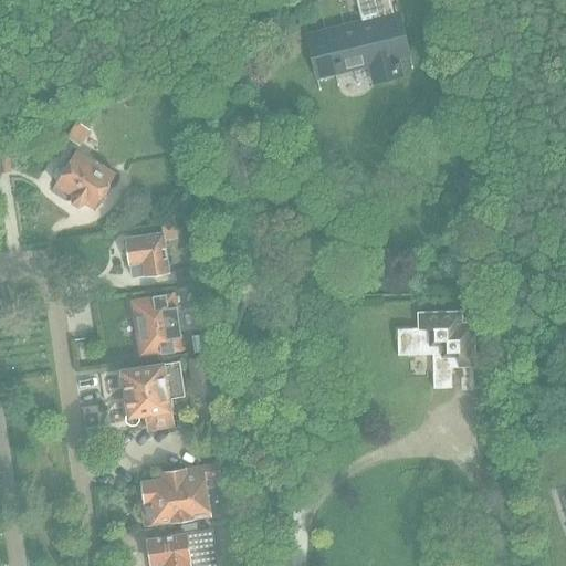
[(402,76),(395,45),(401,43),(390,0),(357,0),(363,22),(313,34),(323,75),(341,71),(338,59),(367,51),(375,83),(402,76)]
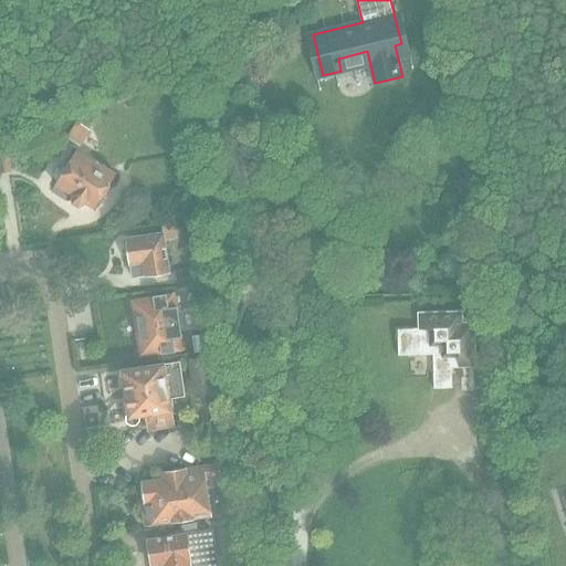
[(0,170),(11,169),(8,144),(0,145),(0,170)]
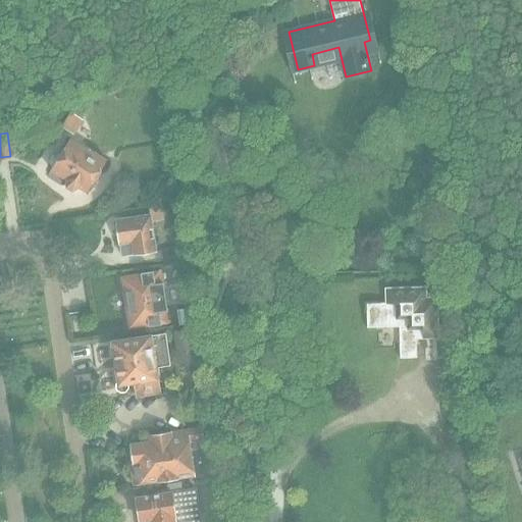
[(87,191),(107,159),(70,137),(60,153),(53,153),(49,159),(52,165),(51,168),(65,177),(66,187),(73,191),(80,187),(87,191)]
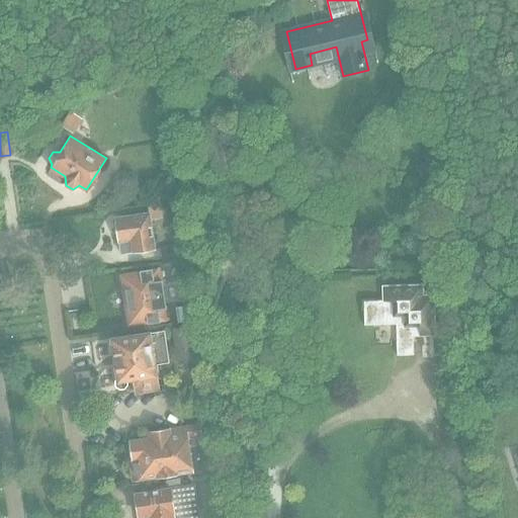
[(150,220),(160,218),(158,203),(147,204),(149,212),(115,218),(120,253),(155,248),(150,220)]
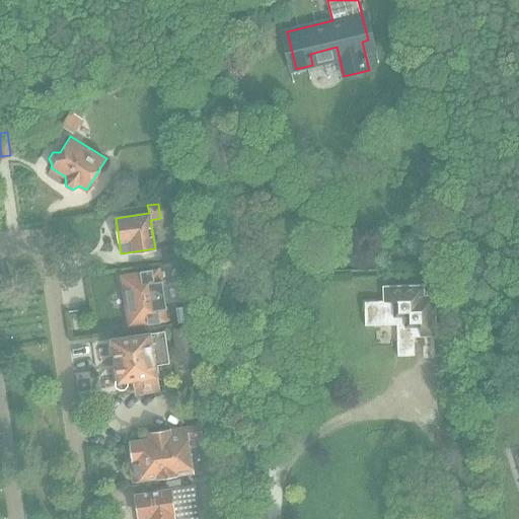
[(162,262),(181,258),(179,245),(160,248),(162,262)]
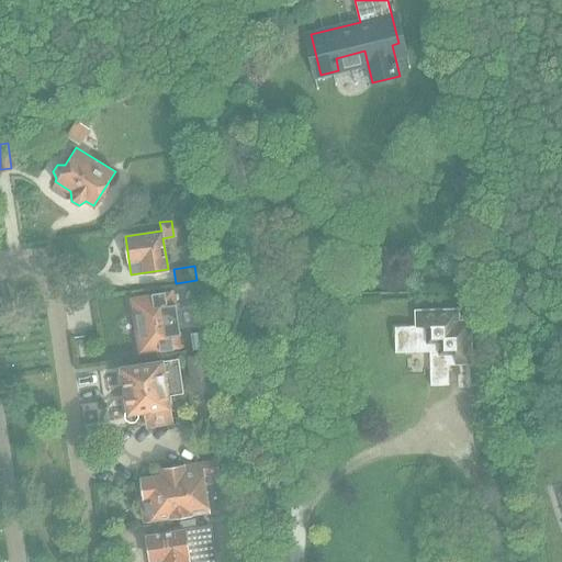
[(136,325),(173,319),(178,318),(173,290),(154,293),(147,300),(135,302),(136,306),(134,308),(135,317),(137,318),(138,323),(136,325)]
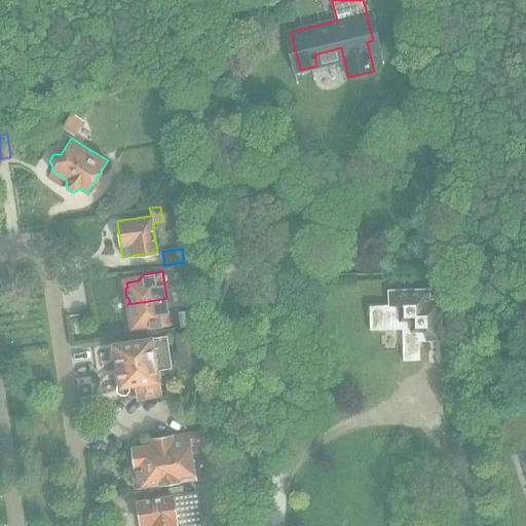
[(188,286),(177,287),(178,296),(189,294),(188,286)]
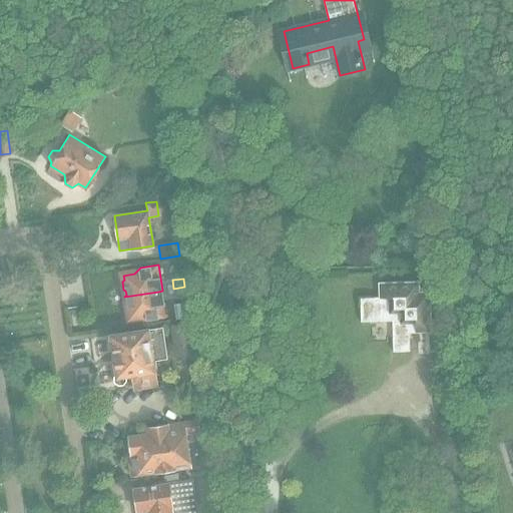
[(409,334),(432,334),(431,292),(421,293),(420,282),(379,283),(379,297),(360,298),(361,322),(392,321),(393,352),(410,352),(409,334)]
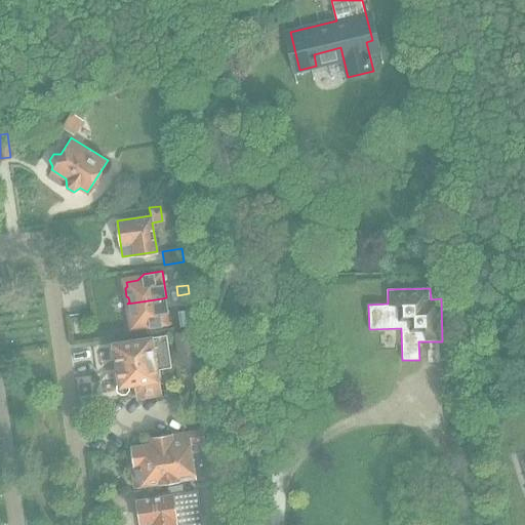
[(191,303),(189,293),(177,295),(179,304),(191,303)]
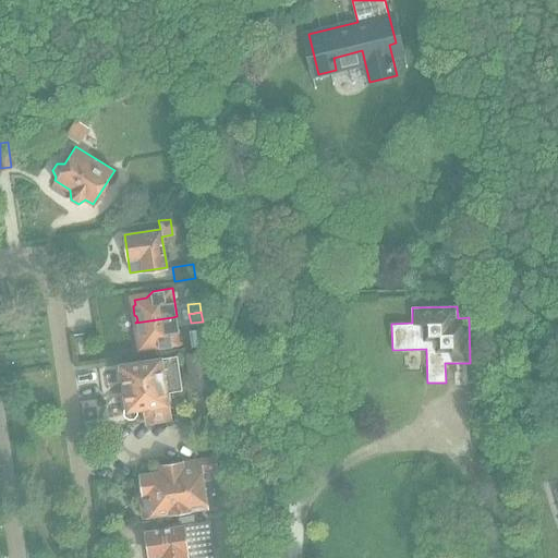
[(181,344),(177,316),(172,317),(135,323),(137,325),(138,328),(136,330),(137,340),(141,342),(141,346),(156,343),(160,348),(181,344)]
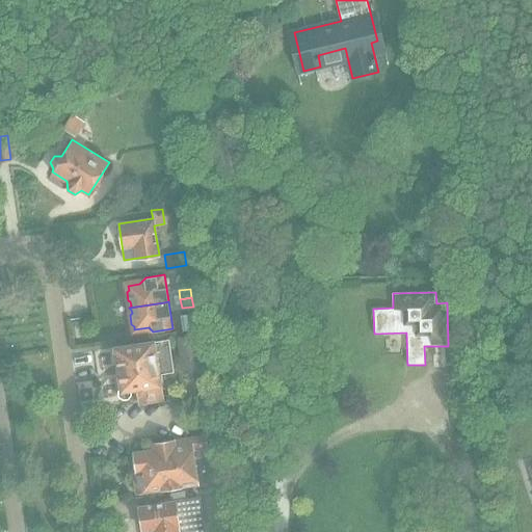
[(177,336),(182,370),(202,367),(195,333),(177,336)]
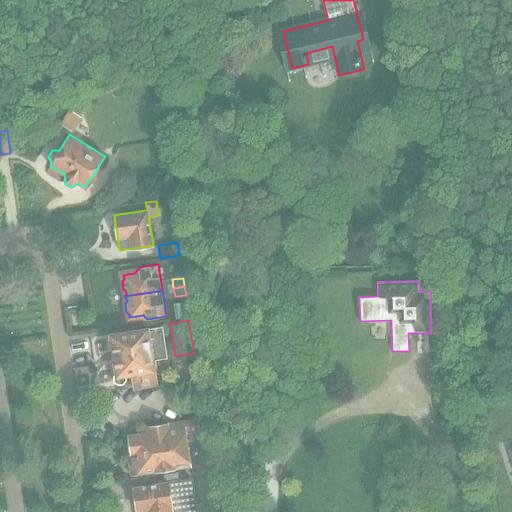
[(150,359),(165,357),(163,349),(154,350),(152,338),(148,339),(146,329),(111,335),(112,339),(110,341),(110,345),(113,347),(117,372),(114,374),(115,378),(118,381),(122,381),(124,378),(124,373),(133,372),(134,382),(154,379),(150,359)]
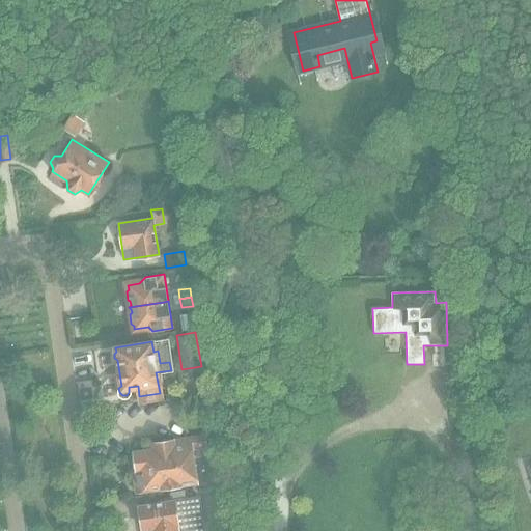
[(192,449),(207,446),(205,435),(166,441),(167,446),(133,451),(134,455),(131,459),(132,466),(136,468),(136,472),(133,476),(135,492),(197,482),(192,449)]
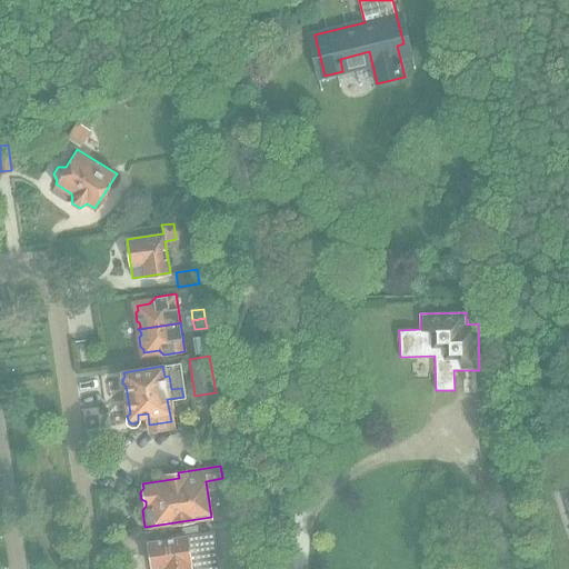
[(187,536),(148,541),(151,568),(200,568),(198,557),(201,556),(198,538),(199,538),(197,525),(186,527),(187,536)]
